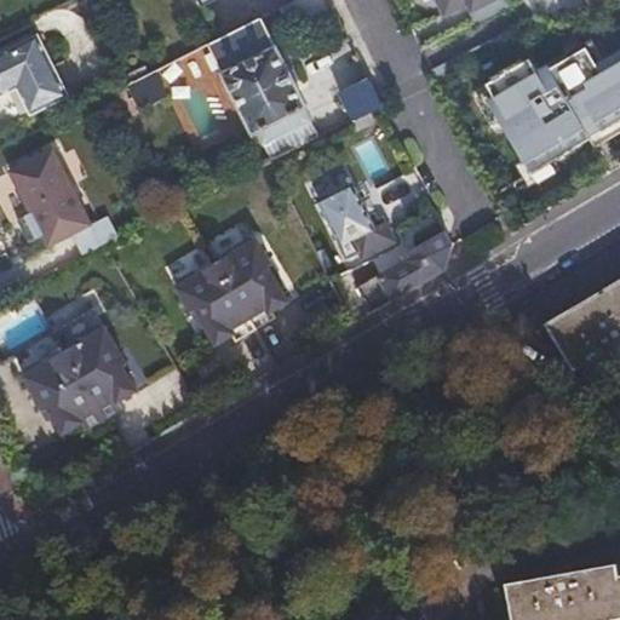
[(297,30),(336,11),(329,0),(293,0),(285,5),(297,30)]
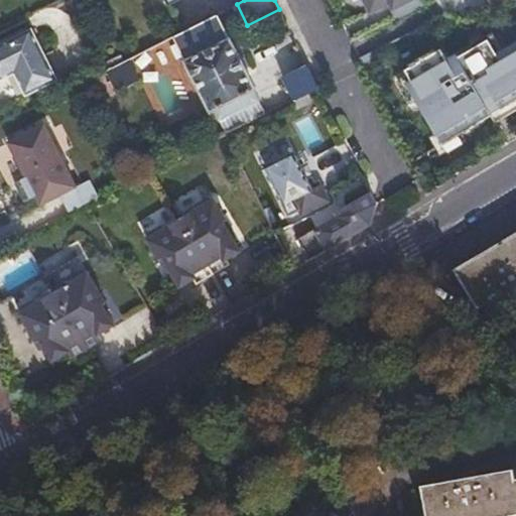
[(360,0),(331,0),(356,47),(383,34),(367,1),(362,3),(360,0)]
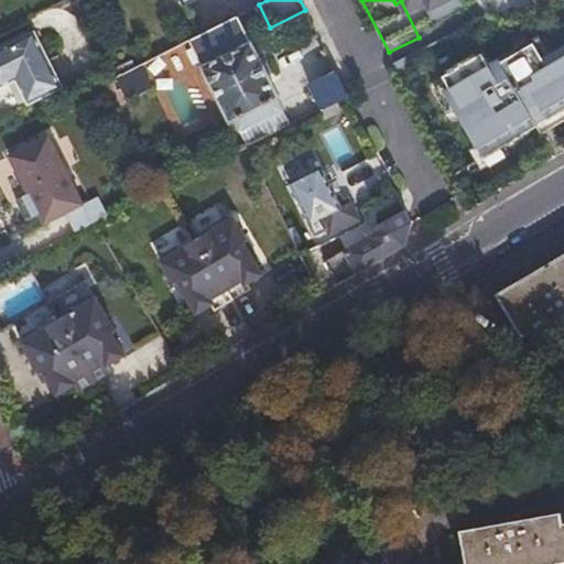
[(432,9),(440,25),(468,12),(462,0),(400,0),(410,20),(432,9)]
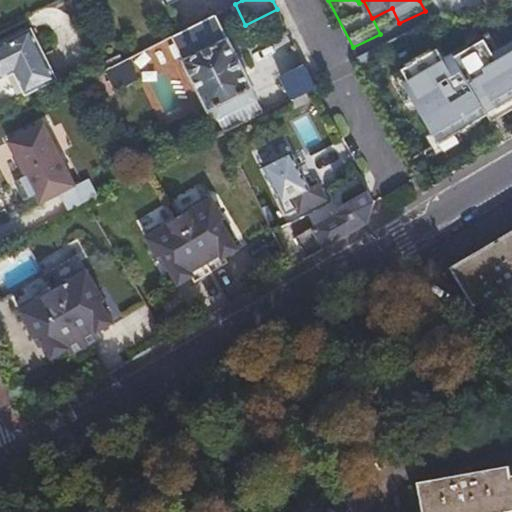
[(254,89),(217,14),(172,36),(211,113),(214,111),(219,121),(257,101),(251,90),(254,89)]
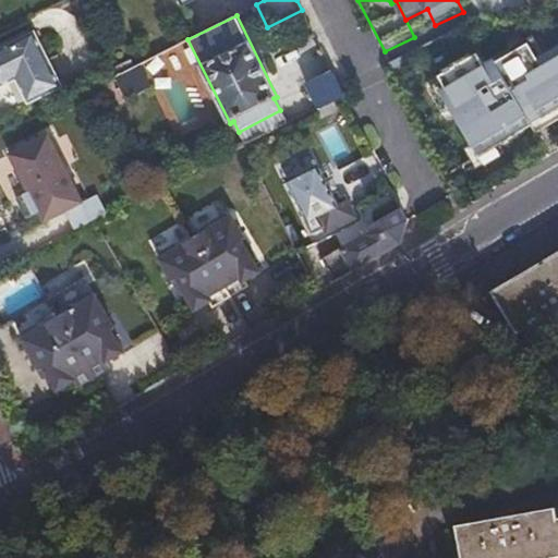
[(0,86),(15,79),(27,101),(61,85),(34,33),(0,48),(0,86)]
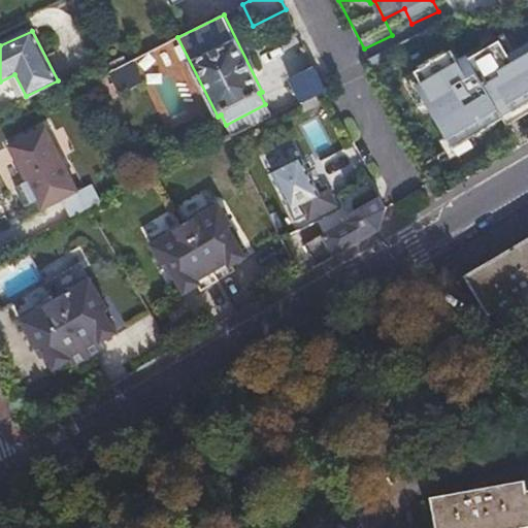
[(435,147),(527,103),(527,37),(496,53),(491,42),(457,59),(452,48),(399,73),(435,147)]
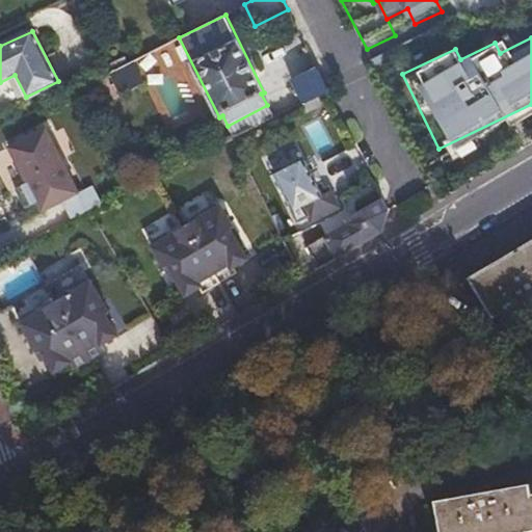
[(109,75),(124,95),(144,79),(129,59),(109,75)]
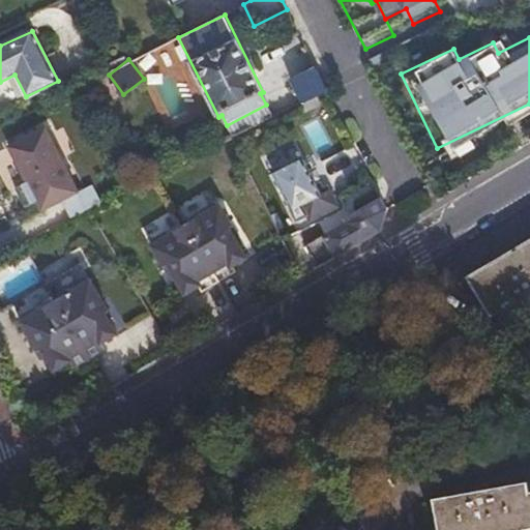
[(302,104),(327,90),(318,70),(294,84),(302,104)]
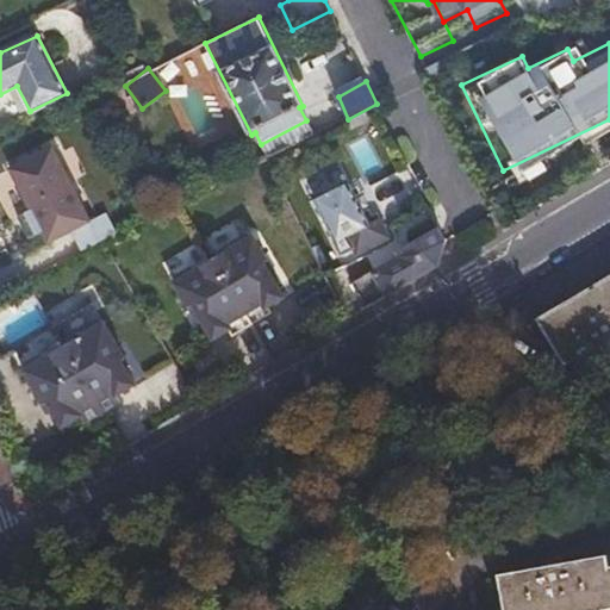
[(268,159),(313,136),(306,120),(261,144),(268,159)]
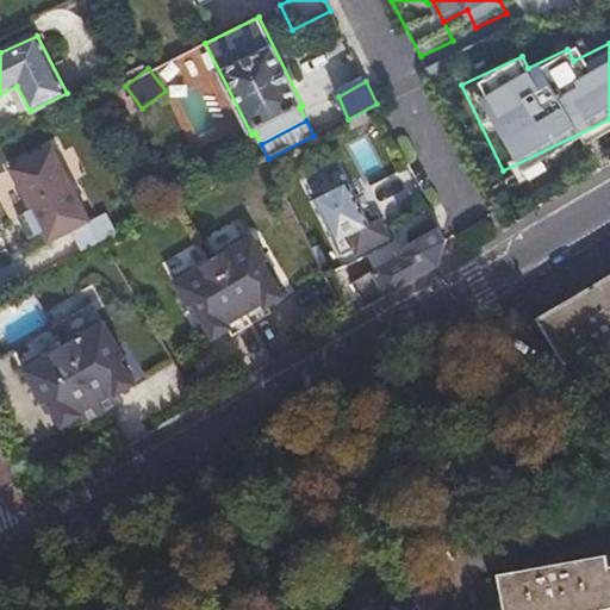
[(366,136),(347,145),(365,180),(383,172),(366,136)]
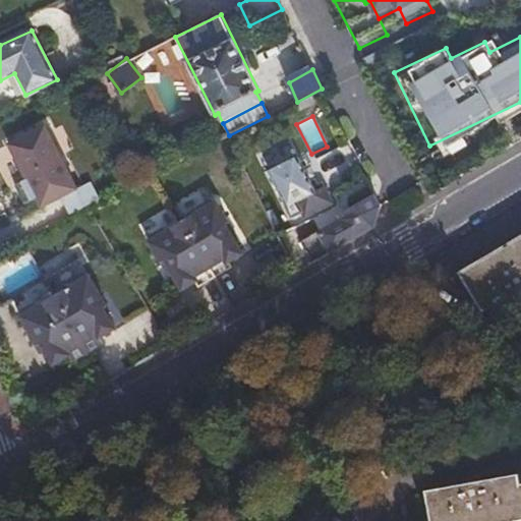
[(66,214),(98,201),(89,180),(69,188),(44,122),(0,138),(0,140),(27,211),(60,198),(66,214)]
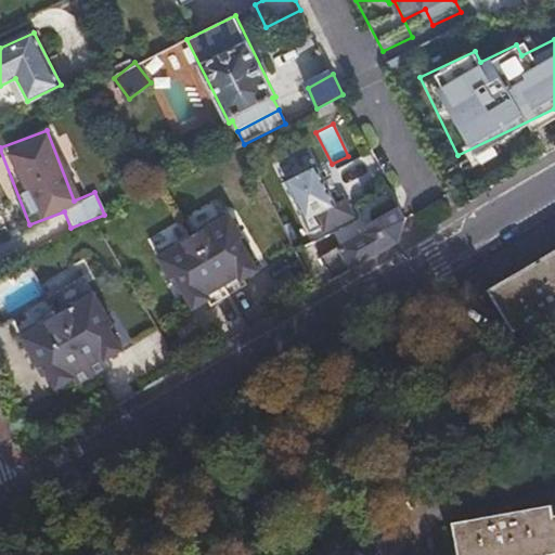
[(320,164),(291,179),(308,215),(331,204),(336,215),(357,204),(349,190),(337,196),(320,164)]
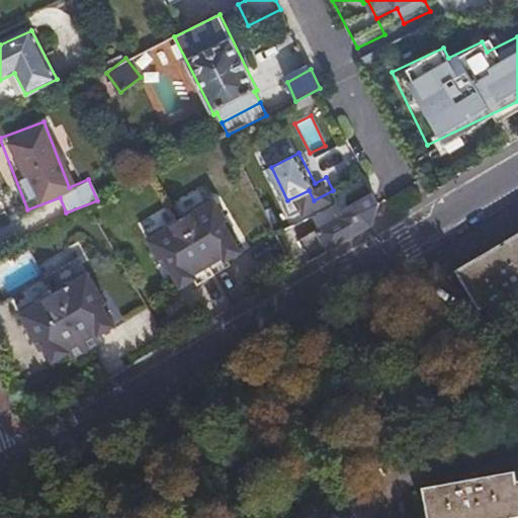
[(317,231),(329,252),(373,226),(378,203),(372,191),(337,212),(340,218),(317,231)]
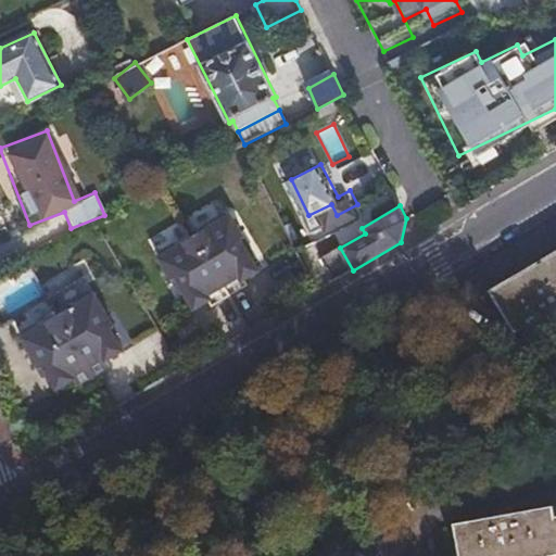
[(176,278),(194,310),(260,272),(241,239),(244,237),(231,214),(229,215),(224,213),(211,220),(209,228),(180,243),(174,242),(161,250),(160,256),(159,256),(172,280),(176,278)]
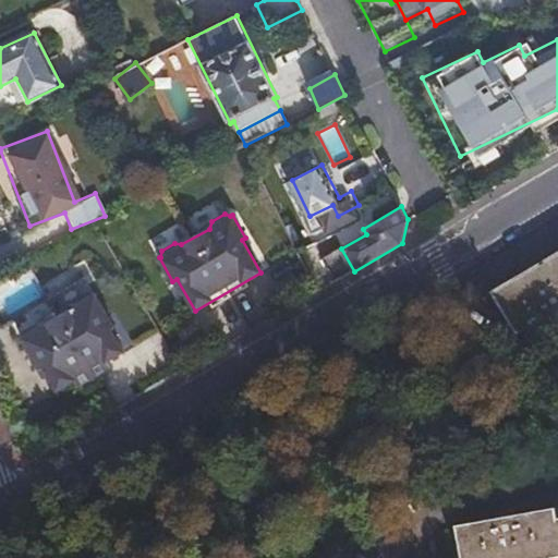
[(557,225),(477,273),(514,337),(557,311),(557,225)]
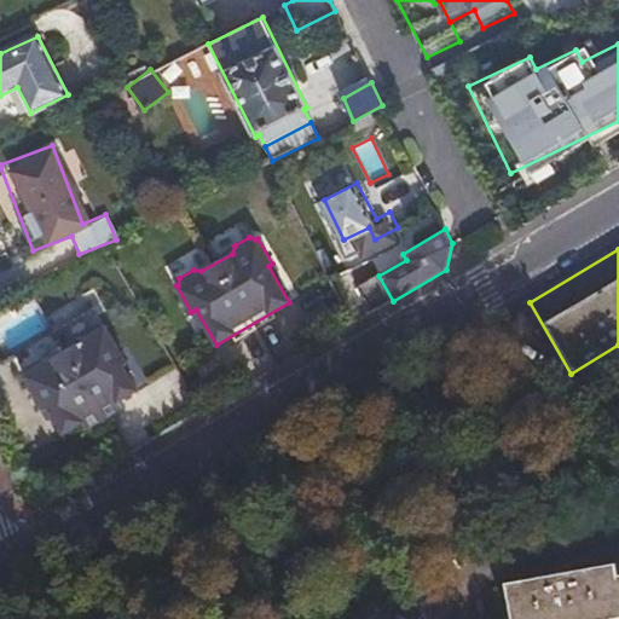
[(44,397),(64,432),(137,389),(116,353),(121,351),(105,325),(104,327),(98,324),(84,333),(81,341),(50,358),(41,357),(27,365),(25,372),(24,372),(39,399),(44,397)]
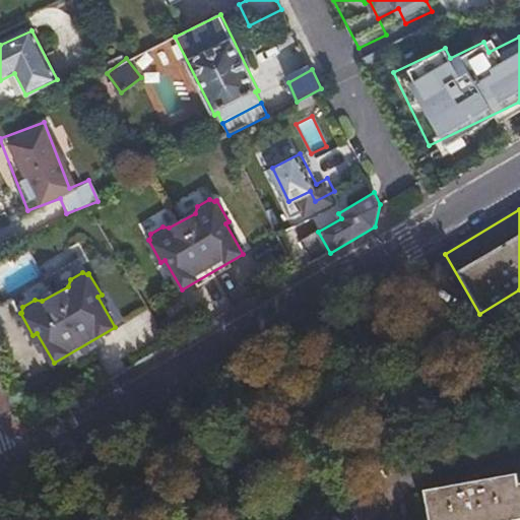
[(519,519),(519,482),(519,483),(516,473),(426,490),(431,519),(519,519)]
